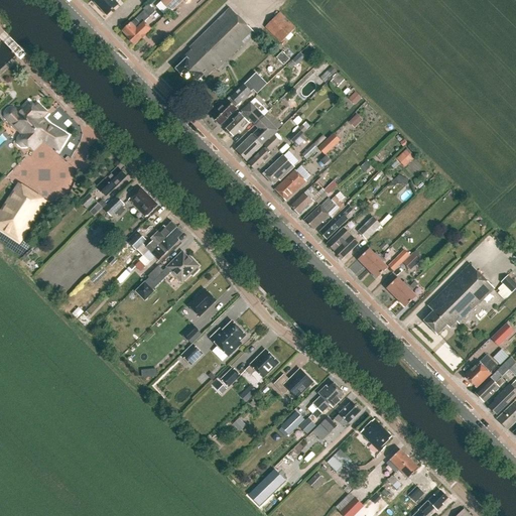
[(107,15),(118,4),(116,2),(117,0),(97,0),(95,3),(101,9),(100,10),(105,15),(106,14),(107,15)]
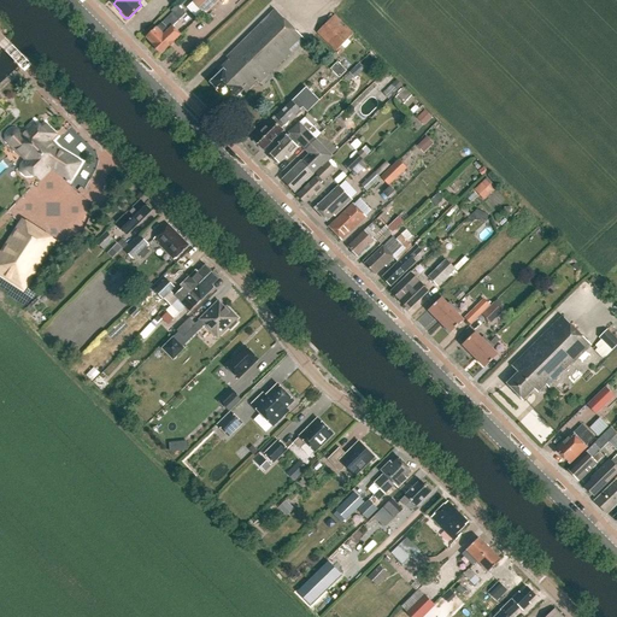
[(205,16),(221,0),(193,0),(192,3),(205,16)]
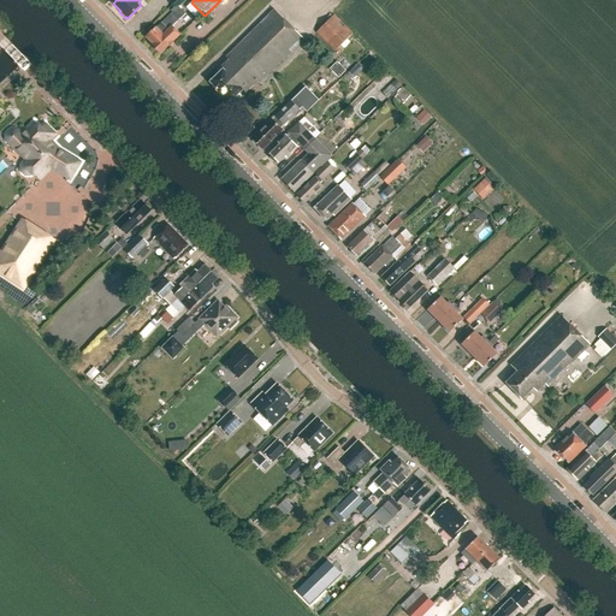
[(172,13),(146,39),(152,45),(160,53),(169,46),(170,47),(175,42),(173,42),(181,35),(173,27),(185,15),(178,7),(177,5),(171,12),(172,13)]
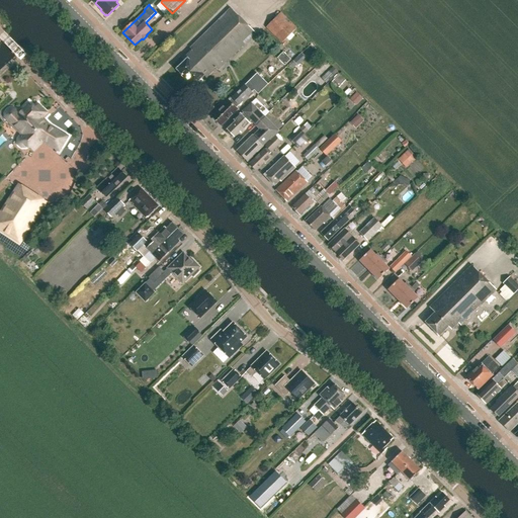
[(185,57),(187,59),(176,70),(193,86),(203,76),(206,79),(216,70),(218,72),(256,33),(230,8),(190,48),(192,50),(185,57)]
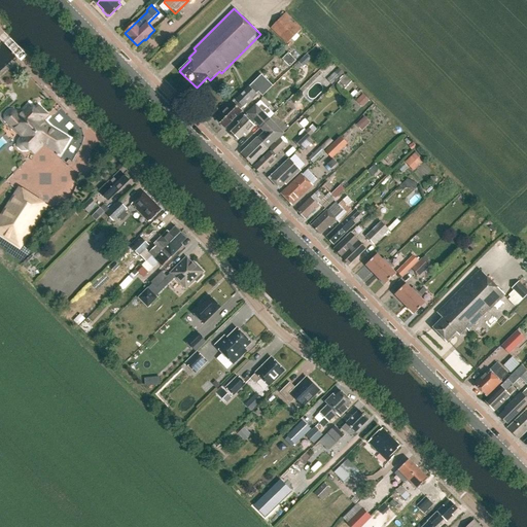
[(287,43),(302,28),(285,13),(271,28),(287,43)]
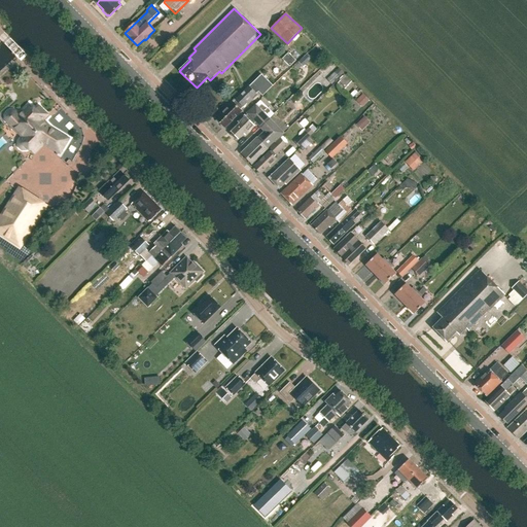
[(296,61),(288,54),(282,59),(290,67),(296,61)]
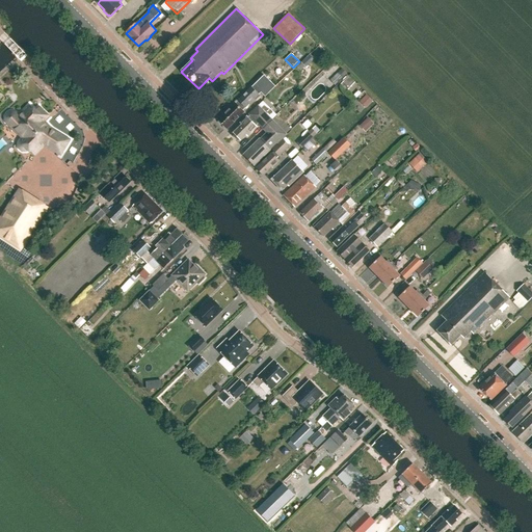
[(306,68),(311,63),(306,58),(301,62),(306,68)]
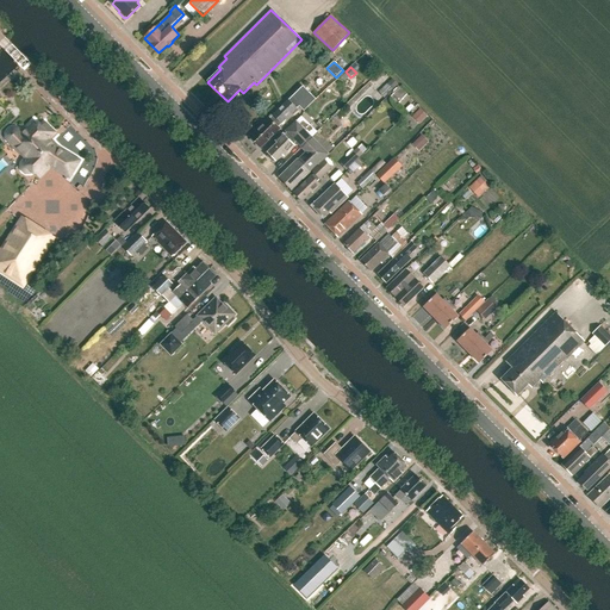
[(393,89),(398,85),(392,80),(387,83),(393,89)]
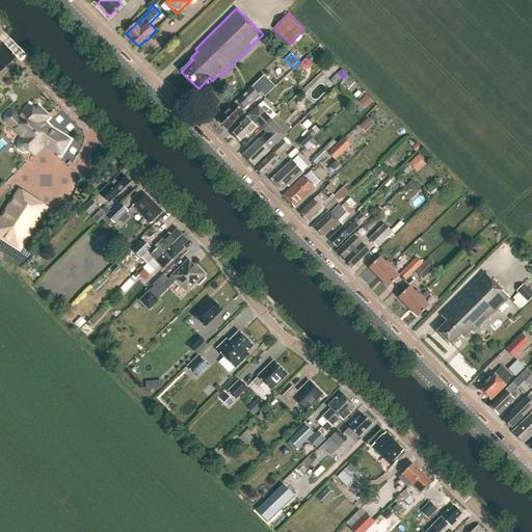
[(235,104),(235,103),(217,121),(227,129),(234,122),(235,122),(238,118),(239,120),(244,113),(242,111),(259,95),(259,94),(260,92),(265,97),(275,87),(264,76),(251,87),(235,104)]
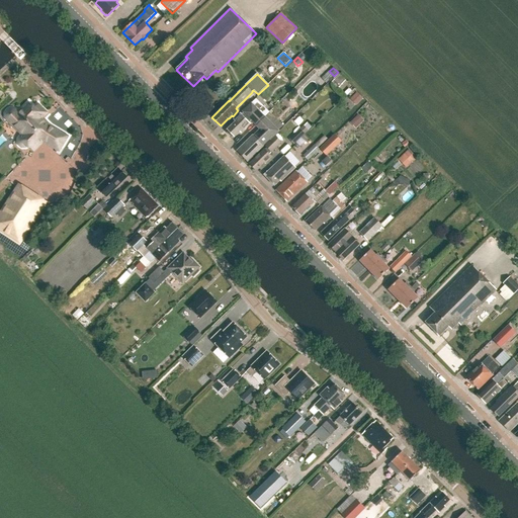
[(337,90),(342,85),(336,78),(330,84),(337,90)]
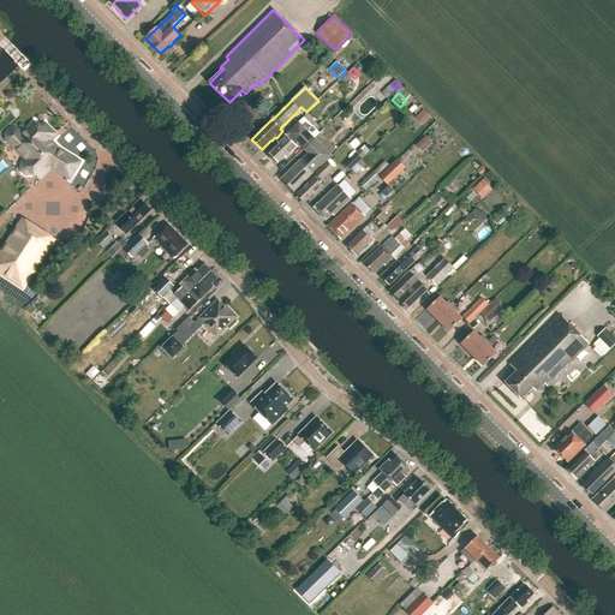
[(422,125),(428,119),(421,112),(413,120),(421,127),(422,125)]
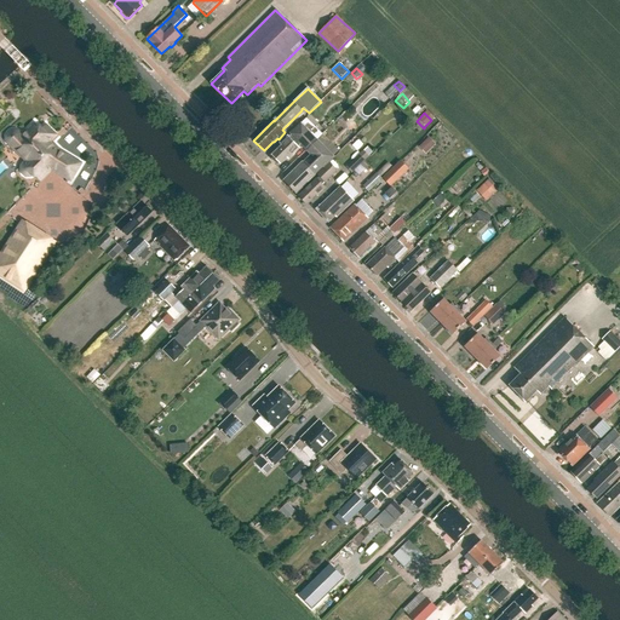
[(306,150),(317,141),(300,125),(291,135),(292,136),(290,138),(288,137),(281,144),(282,147),(273,155),(273,156),(273,159),(273,160),(277,164),(280,164),(281,164),(291,154),(292,156),(300,149),(298,147),(300,144),(306,150)]
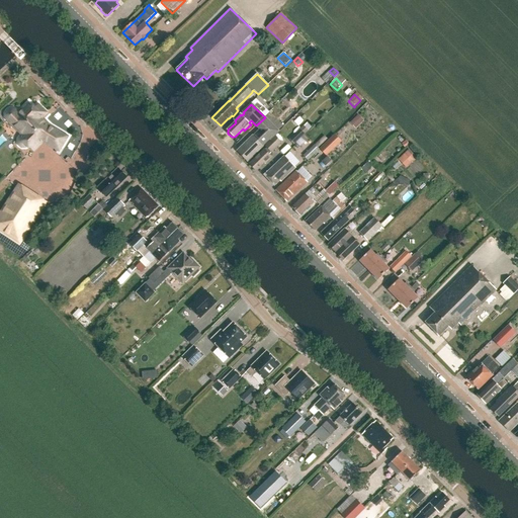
[(50,126),(40,117),(46,113),(38,106),(33,110),(28,105),(20,112),(16,112),(14,111),(13,110),(12,110),(10,110),(9,111),(8,112),(7,113),(6,114),(6,115),(6,117),(7,118),(8,119),(22,135),(20,138),(19,139),(18,140),(18,142),(19,143),(19,144),(20,145),(21,146),(22,147),(24,147),(25,147),(26,146),(28,146),(30,143),(33,145),(39,139),(59,150),(67,138),(50,126)]
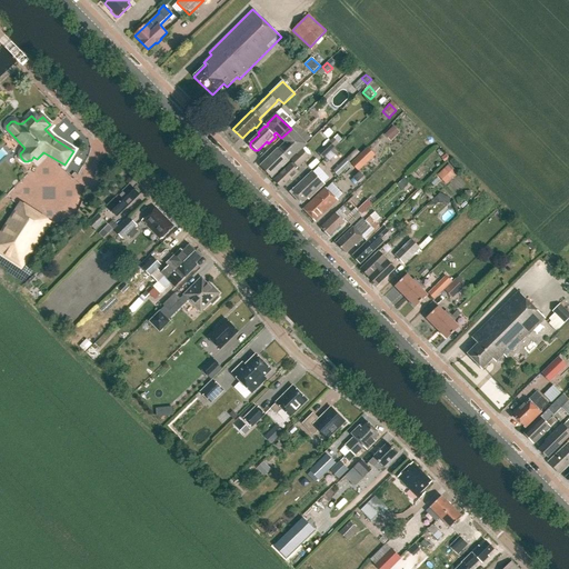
[(311,138),(297,123),(282,139),(289,146),(281,153),(278,150),(261,166),(272,178),(289,161),(288,161),(296,153),(297,153),(306,145),(306,143),(311,138)]
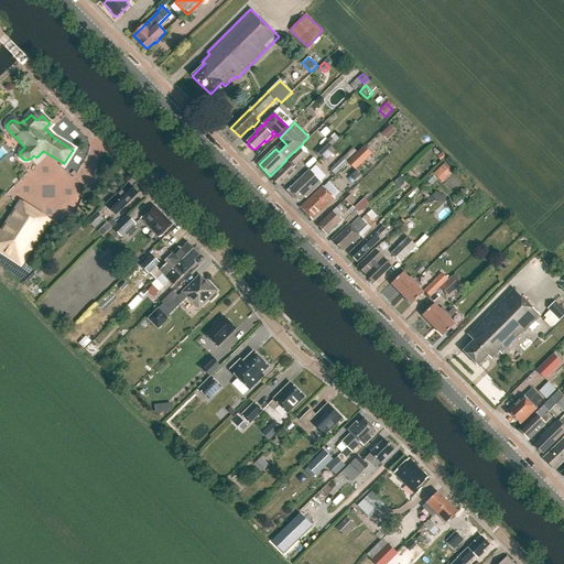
[(382,133),(388,140),(397,130),(391,125),(382,133)]
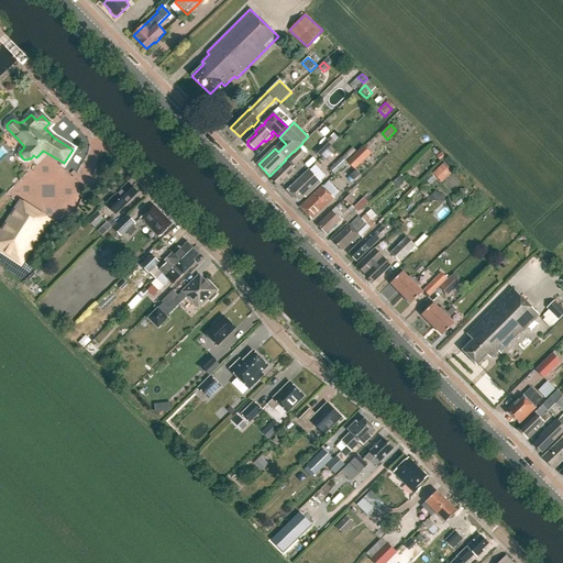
[(319,156),(334,142),(330,138),(315,152),(319,156)]
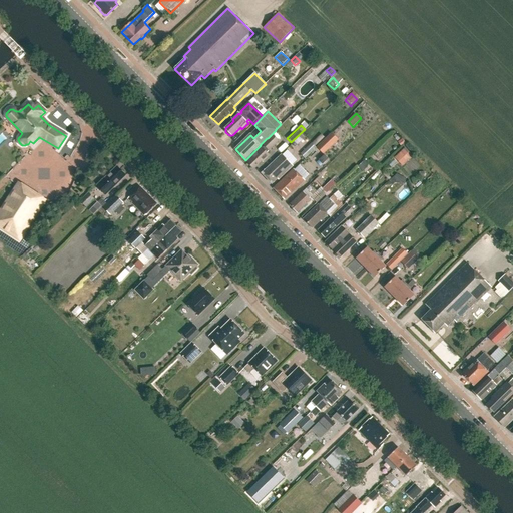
[(326,139),(317,147),(324,154),(339,140),(332,133),(326,139)]
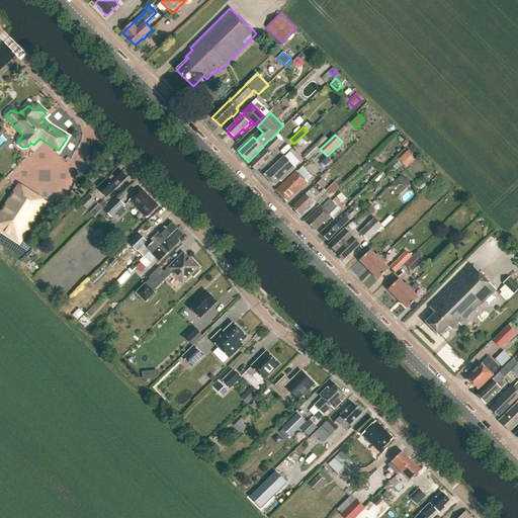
[(271,153),(281,143),(274,136),(264,146),(271,153)]
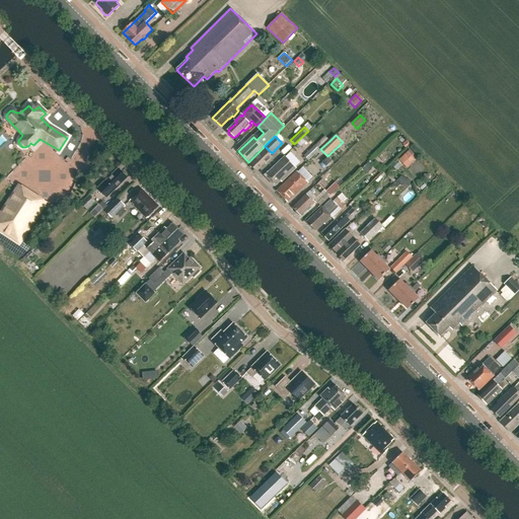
[(316,146),(320,149),(329,141),(325,137),(316,146)]
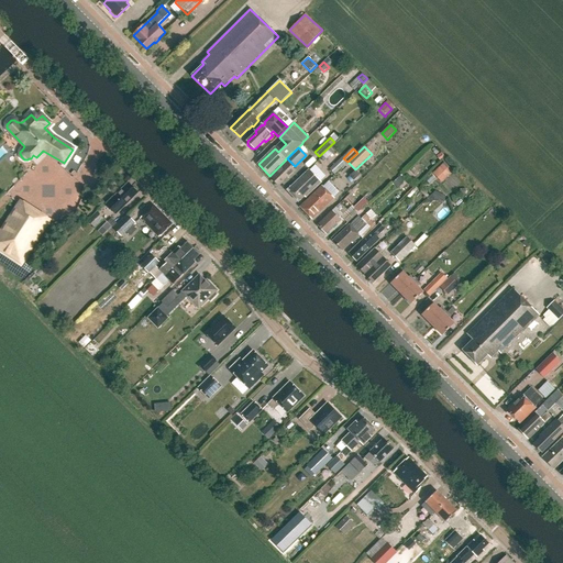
[(342,157),(330,169),(334,174),(348,162),(343,158),(342,157)]
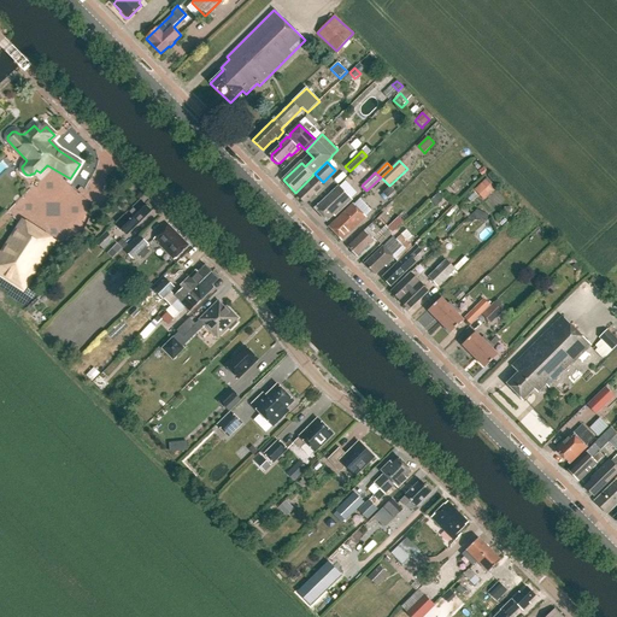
[(324,188),(315,178),(298,195),(305,204),(313,194),(316,197),(324,188)]
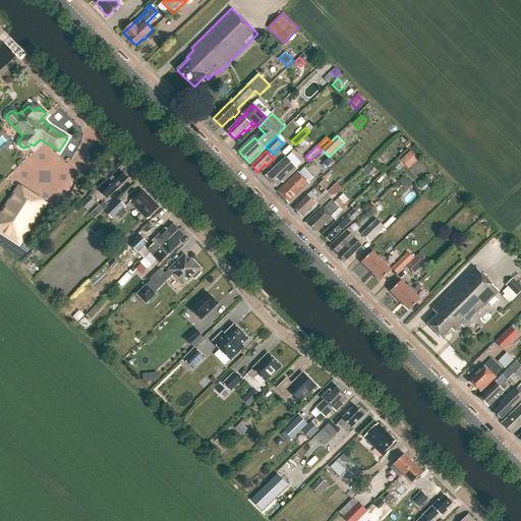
[(409,169),(418,160),(410,152),(401,161),(409,169)]
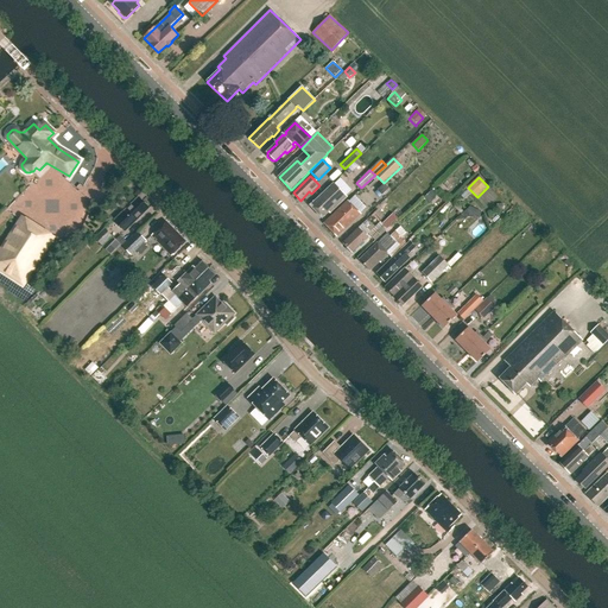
[(333,184),(310,207),(322,219),(329,213),(330,214),(347,197),(333,184)]
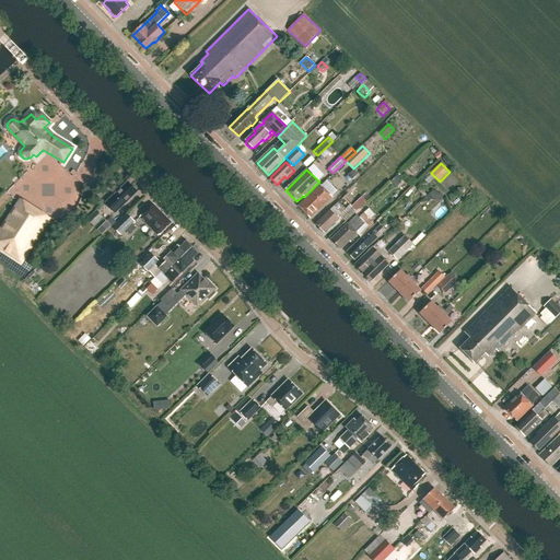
[(352,179),(358,174),(354,170),(348,175),(352,179)]
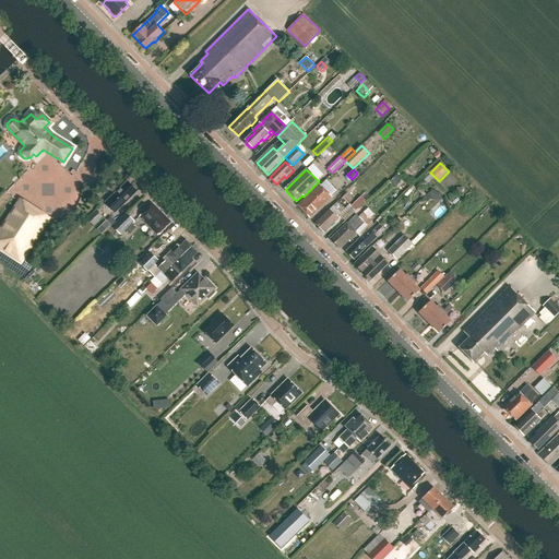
[(396,188),(401,183),(399,181),(397,179),(395,177),(390,182),(396,188)]
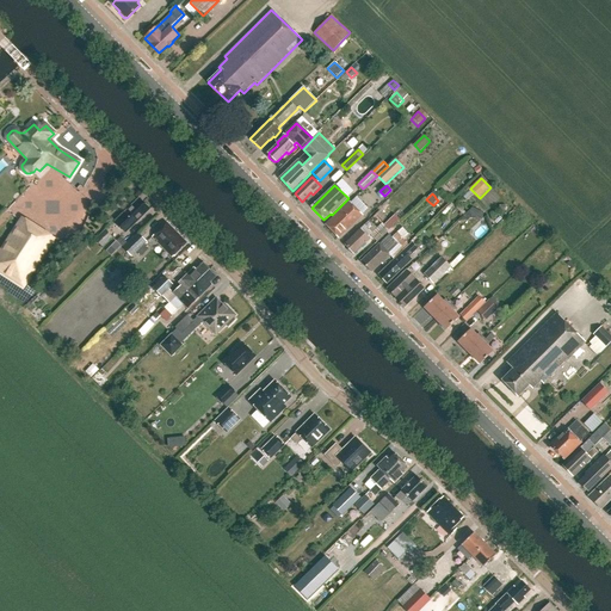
[(135,224),(150,210),(140,199),(124,214),(124,213),(115,221),(125,233),(134,224),(135,224)]
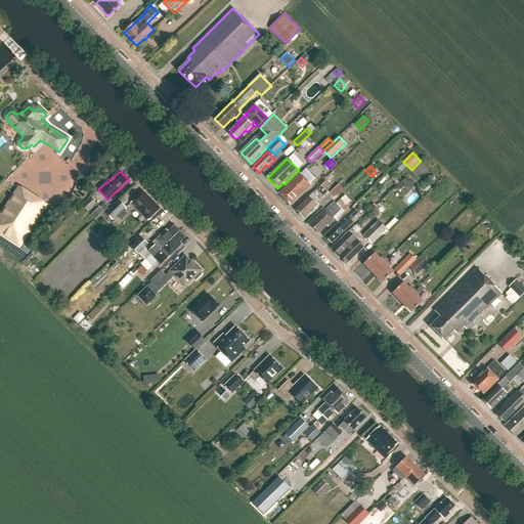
[(301,174),(300,173),(279,193),(291,205),(311,185),(311,184),(301,174)]
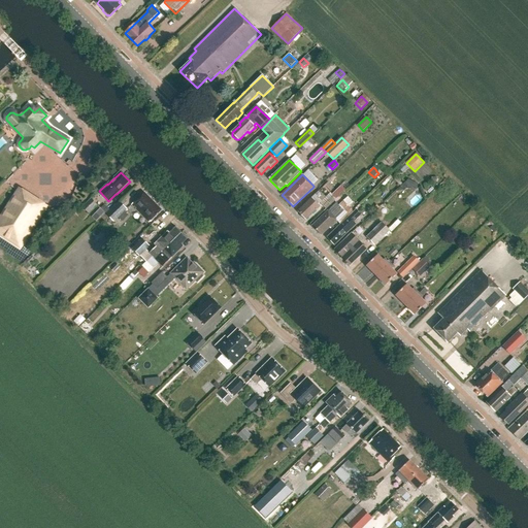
[(394,192),(402,185),(397,178),(389,187),(394,192)]
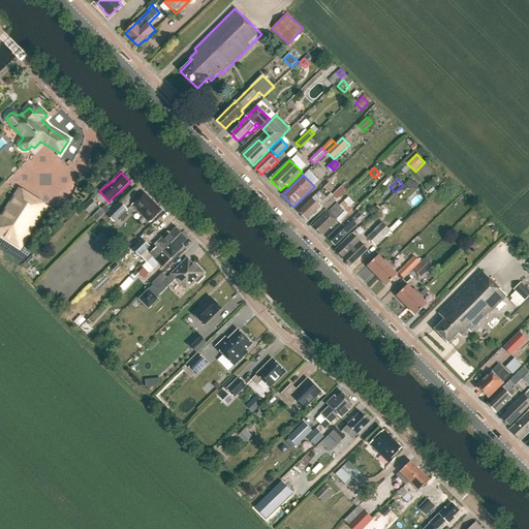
[(329,183),(323,187),(330,193),(335,189),(329,183)]
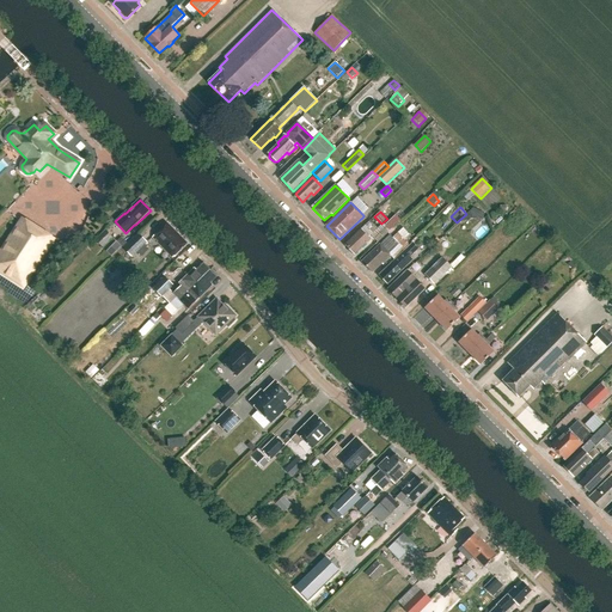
[(390,231),(401,221),(395,215),(385,225),(390,231)]
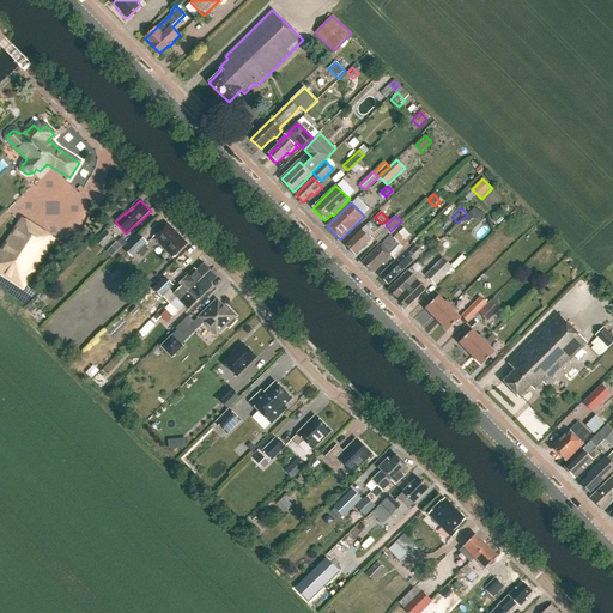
[(0,271),(23,286),(53,240),(23,220),(0,255),(0,271)]
